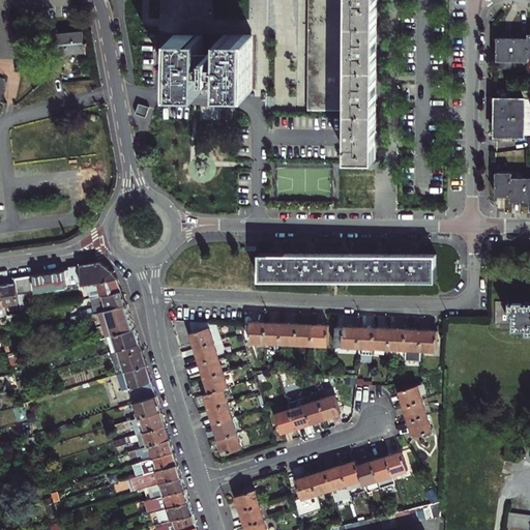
[(313,101),(313,110),(344,110),(348,110),(349,0),(313,0),(314,25),(313,47),(313,68),(313,85),(313,101)]
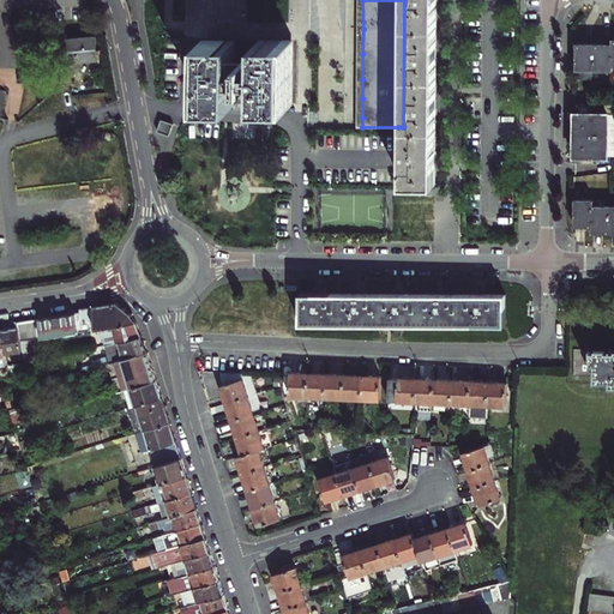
[(404,0),(403,127),(403,152),(403,184),(434,184),(434,158),(435,98),(437,53),(437,1),(437,0),(404,0)]
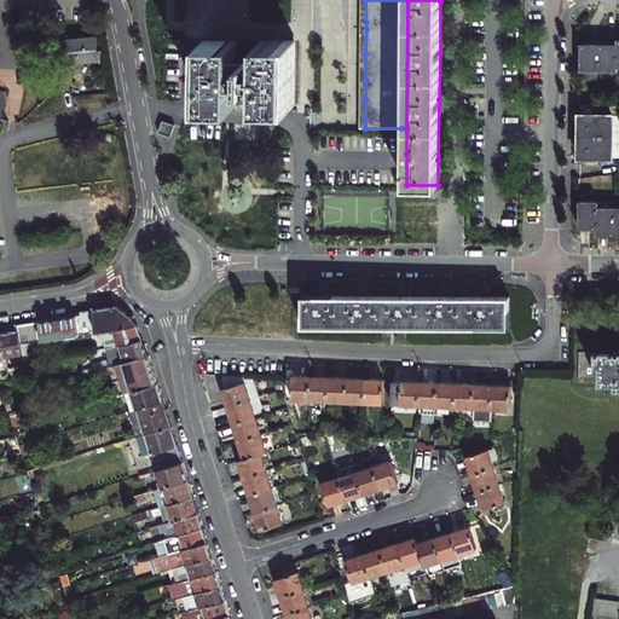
[(68,39),(70,63),(82,62),(100,61),(98,36),(68,39)]
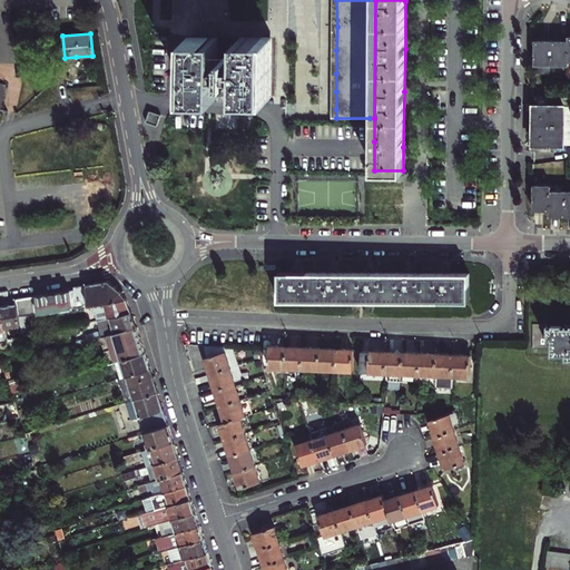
[(543,40),(536,40),(534,65),(569,65),(569,60),(569,36),(569,37),(569,41),(560,41),(543,40)]
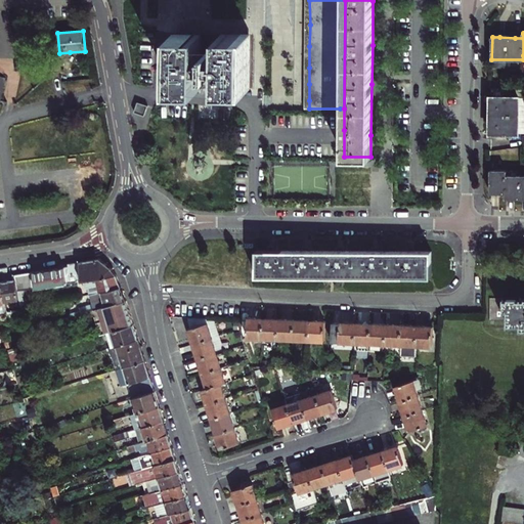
[(176,34),(176,88),(202,88),(202,64),(210,64),(209,73),(214,73),(215,66),(222,66),(222,88),(248,89),(249,35),(223,34),(222,57),(215,57),(215,49),(213,49),(210,49),(210,57),(202,57),(203,34),(176,34)]
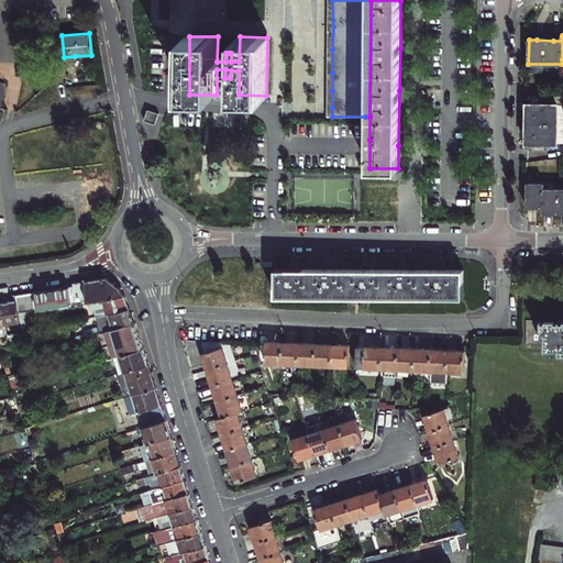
[(57,77),(66,77),(65,61),(56,61),(57,77)]
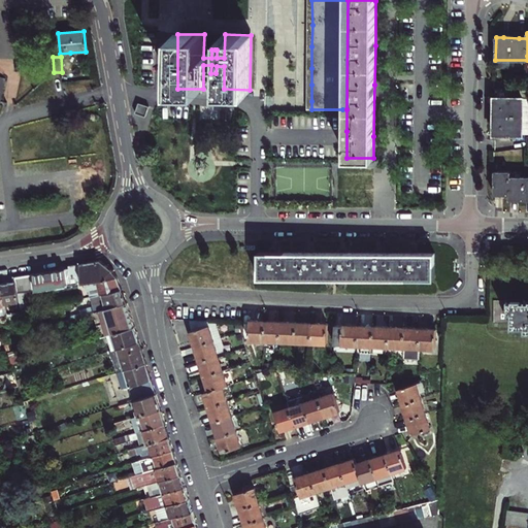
[(523,134),(523,116),(523,98),(522,98),(495,97),(495,106),(495,126),(495,134),(522,134),(523,134)]
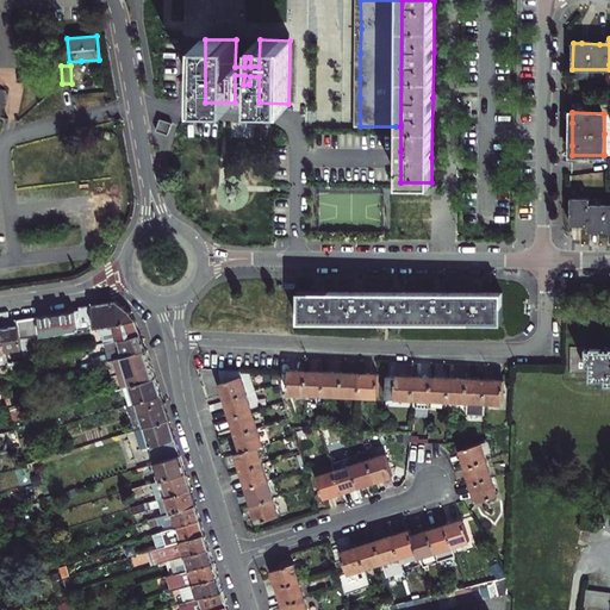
[(173,123),(161,119),(156,131),(168,135),(173,123)]
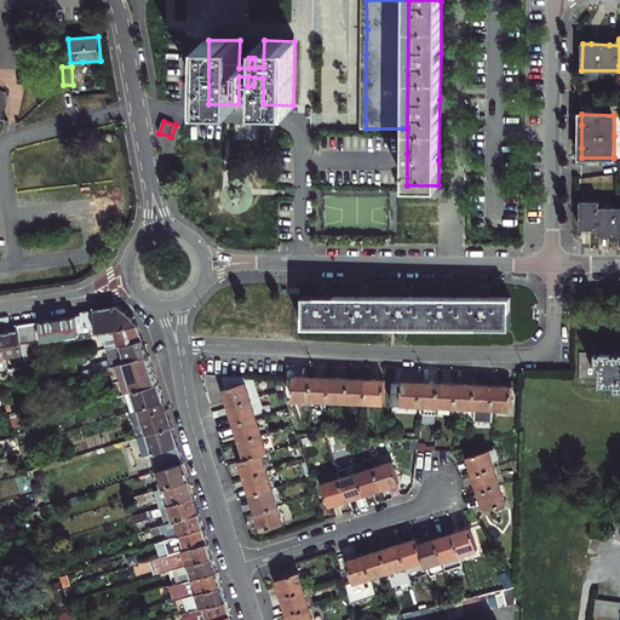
[(600,201),(580,201),(580,228),(589,228),(598,228),(598,234),(608,234),(619,233),(619,207),(616,207),(598,207),(600,201)]
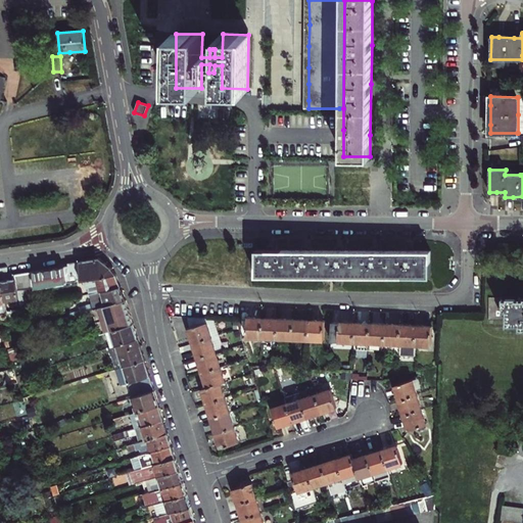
[(255,277),(430,277),(430,250),(412,250),(405,250),(377,250),(370,250),(342,250),(335,250),(308,250),(301,250),(274,250),(267,250),(255,250),(255,277)]
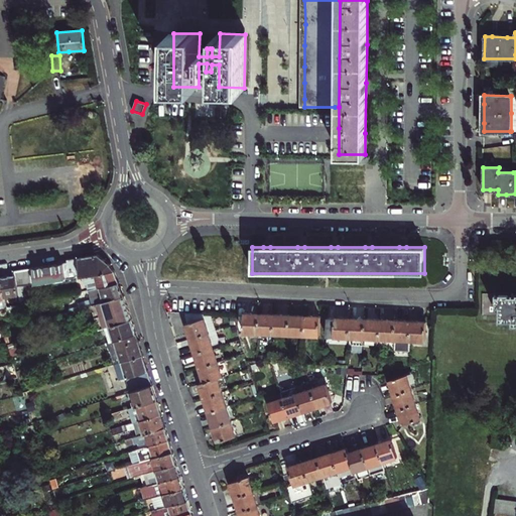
[(54,280),(66,278),(84,275),(114,270),(109,263),(98,254),(67,260),(68,262),(33,267),(35,283),(54,280)]
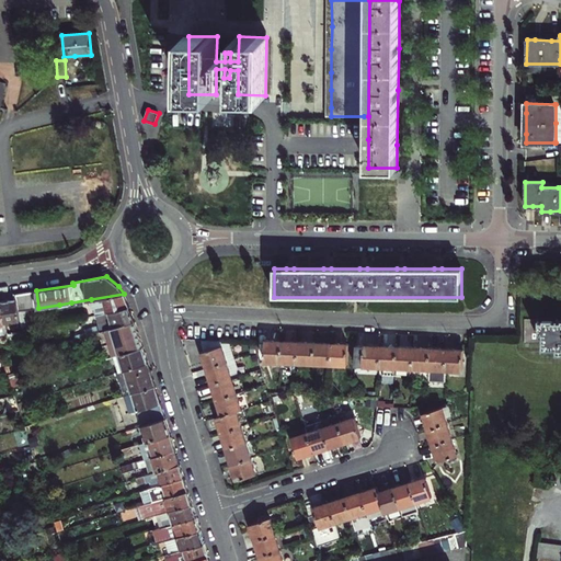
[(29,309),(38,308),(36,290),(26,293),(16,294),(18,299),(19,310),(29,309)]
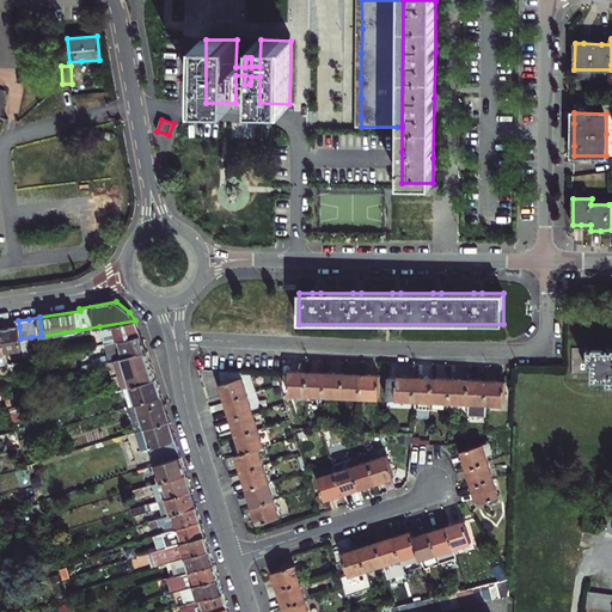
[(103,335),(105,344),(141,335),(138,326),(135,320),(99,326),(102,335),(103,335)]
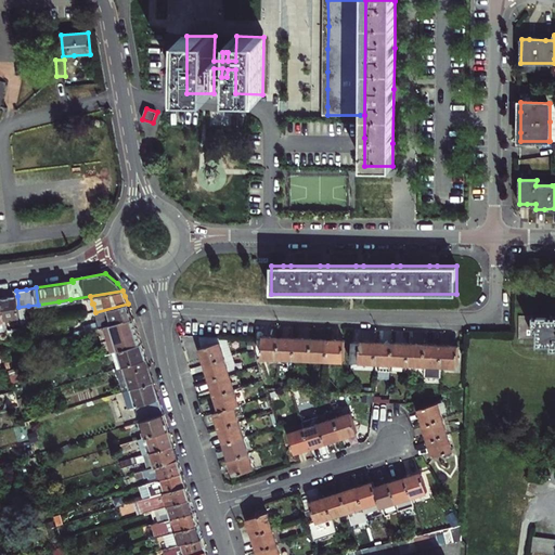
[(1,298),(4,324),(21,322),(18,307),(17,296),(10,297),(1,298)]
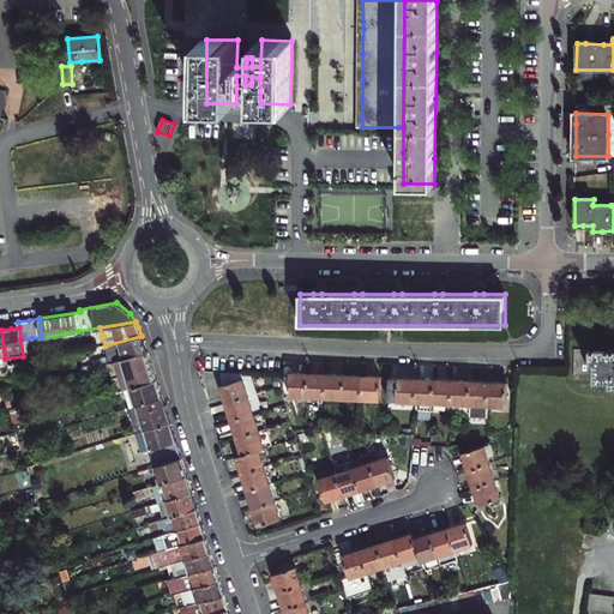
[(142,336),(106,345),(103,345),(106,354),(91,357),(94,363),(80,367),(83,372),(109,363),(148,351),(144,342),(142,336)]
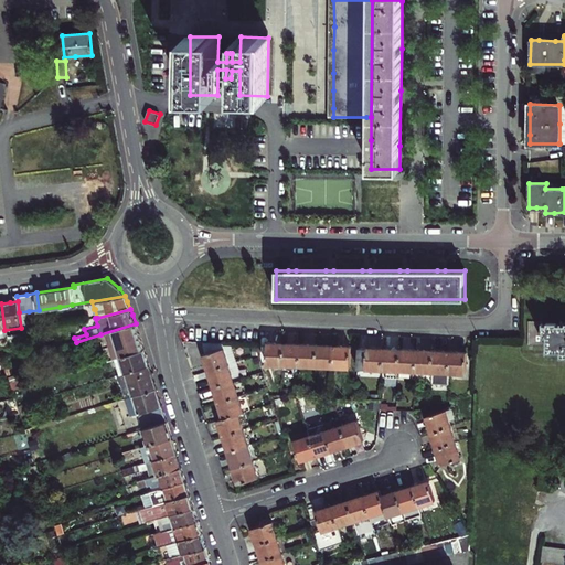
[(30,326),(31,326),(29,311),(19,312),(21,328),(22,336),(31,334),(30,326)]
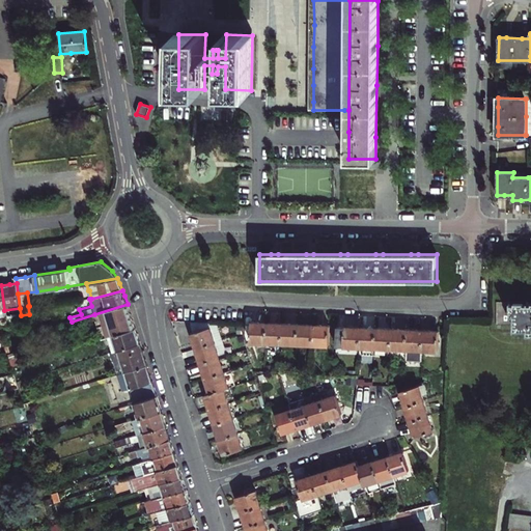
[(511,303),(511,307),(511,310),(508,310),(508,314),(514,314),(514,329),(528,329),(528,334),(530,333),(530,303),(525,303),(525,302),(515,301),(515,303),(511,303)]
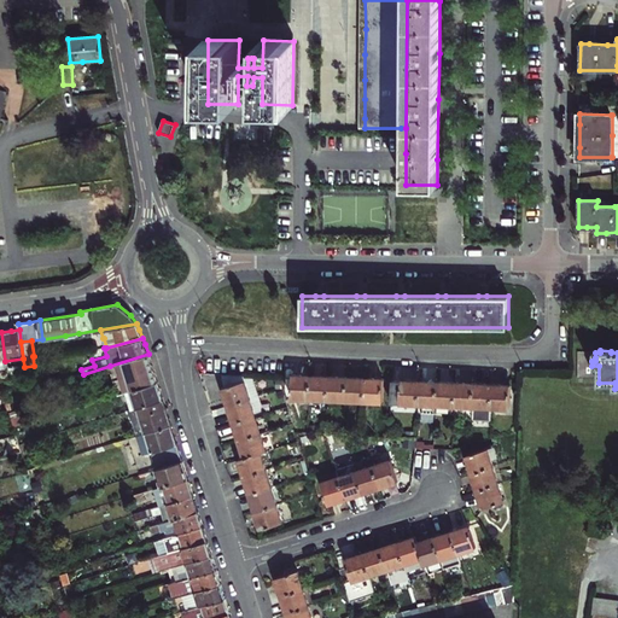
[(149,354),(110,366),(118,394),(157,382),(153,369),(149,354)]
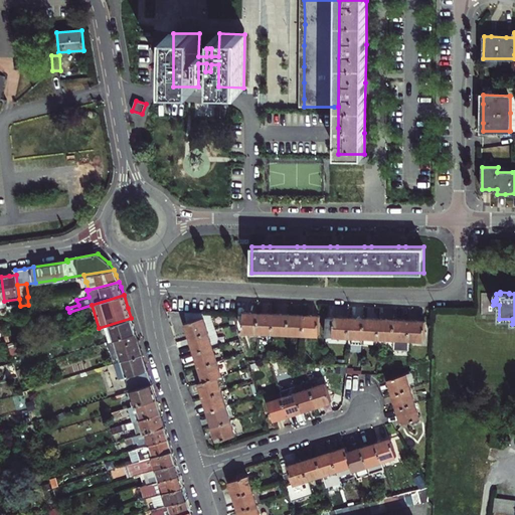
[(242,332),(259,332),(260,313),(243,312),(242,332)]
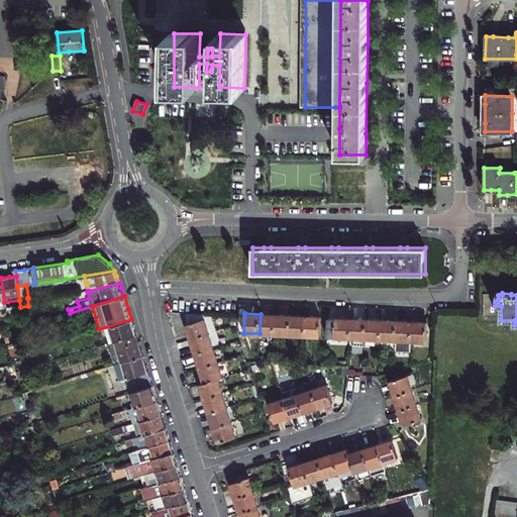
[(191,339),(209,333),(205,318),(204,318),(203,316),(203,314),(185,314),(188,323),(187,324),(191,339)]
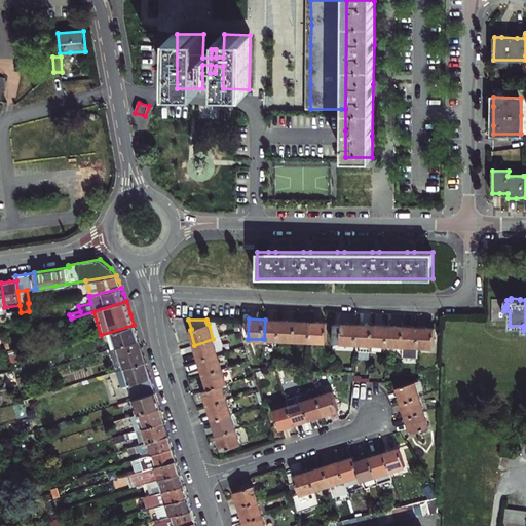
[(273,340),(279,340),(280,321),(265,320),(264,339),(273,340)]
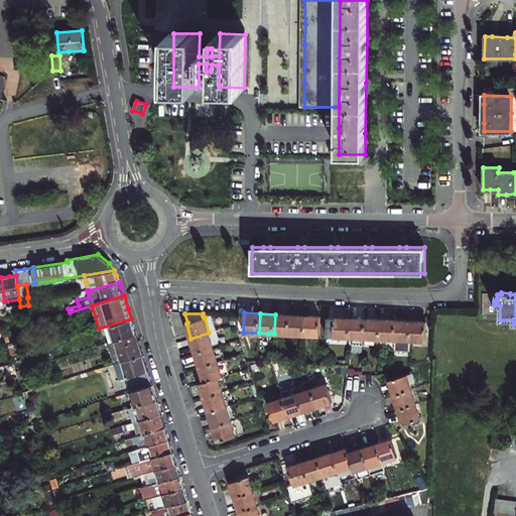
[(289,335),(290,314),(275,314),(274,334),(289,335)]
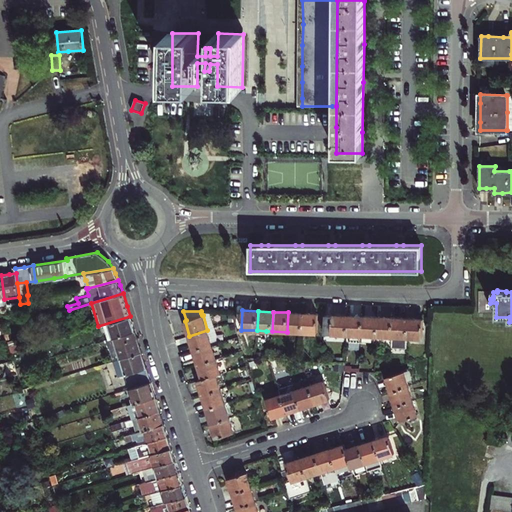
[(302,332),(303,313),(288,312),(287,332),(297,332),(302,332)]
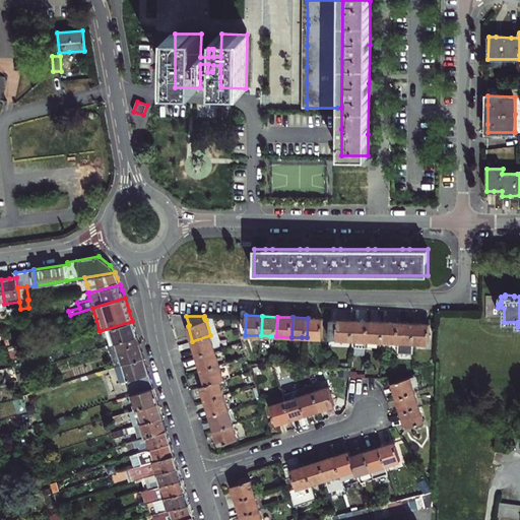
[(206,320),(210,335),(216,333),(212,318),(204,318),(205,320),(206,320)]
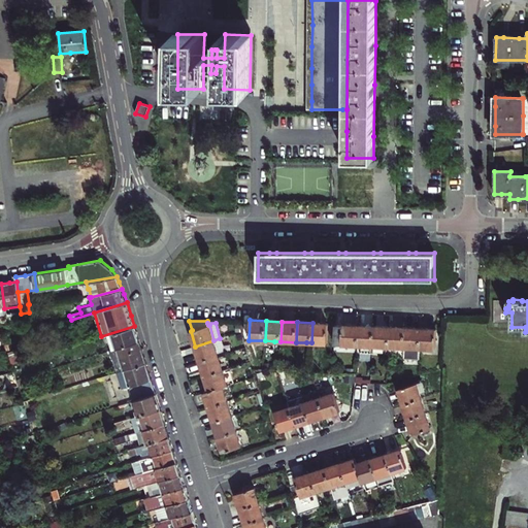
[(311,342),(327,343),(328,324),(312,323),(311,342)]
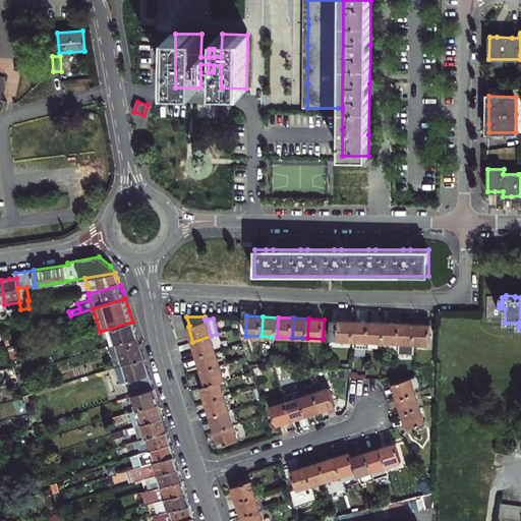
[(330,339),(353,340),(354,321),(331,320),(330,339)]
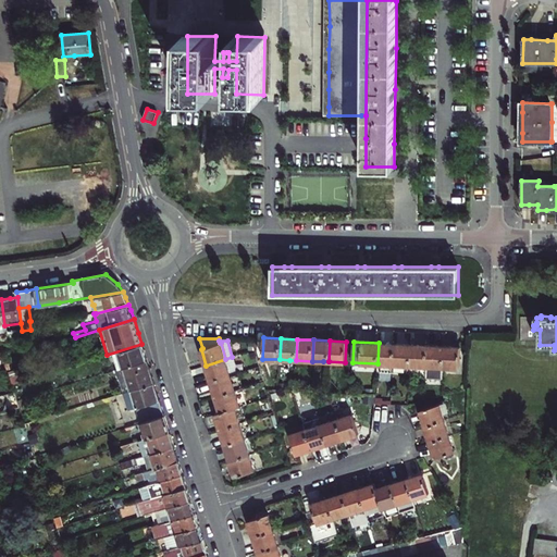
[(378,363),(376,371),(393,372),(395,344),(379,343),(378,363)]
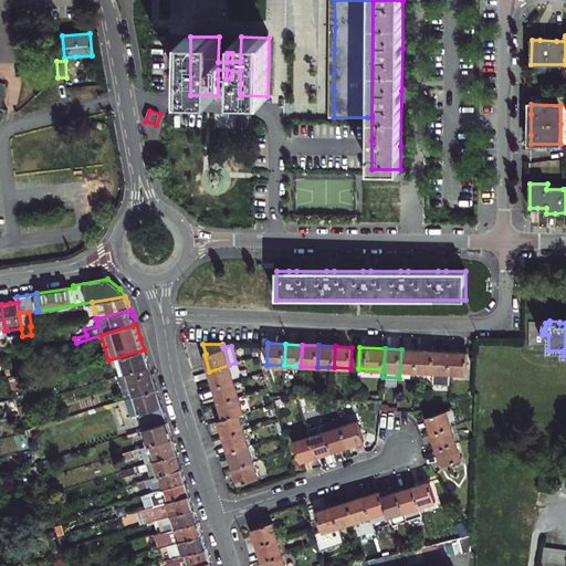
[(118,376),(149,366),(148,360),(144,349),(108,360),(114,377),(118,376)]
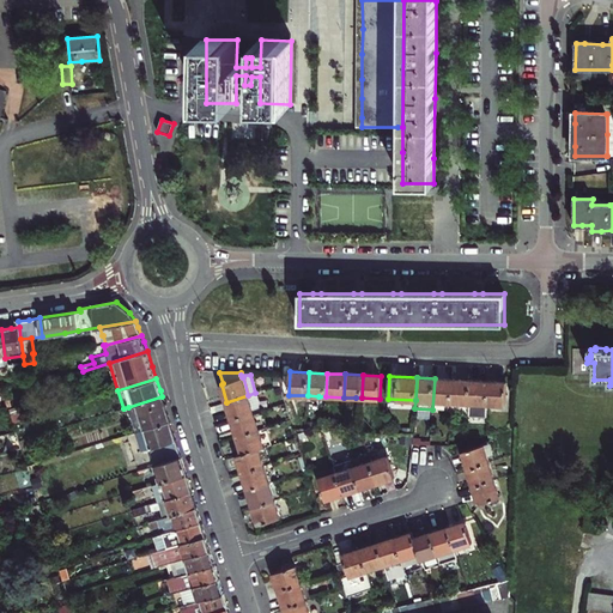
[(453,380),(435,378),(432,410),(448,411),(449,402),(451,402),(453,380)]
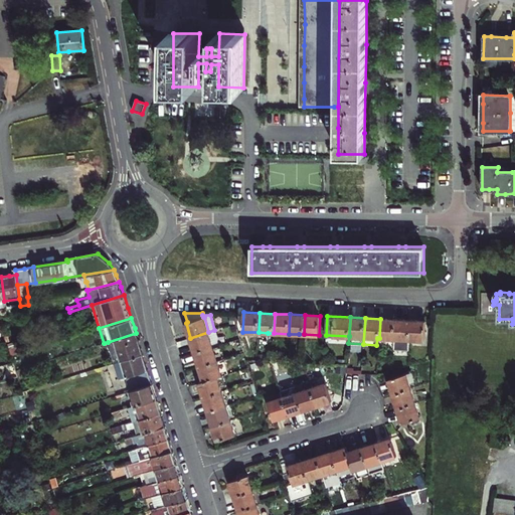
[(378,345),(394,346),(395,319),(380,319),(379,338),(378,345)]
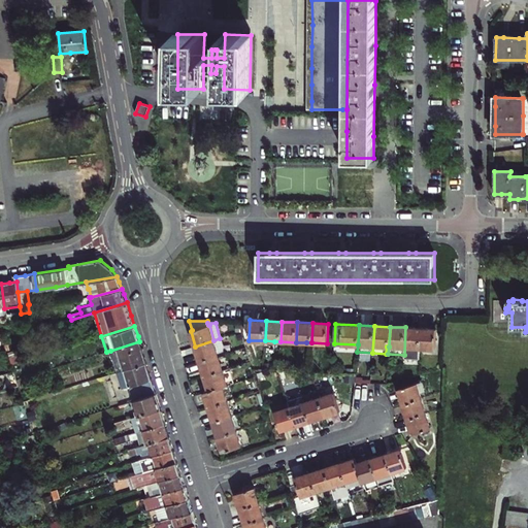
[(419,362),(420,348),(421,328),(405,327),(404,355),(403,361),(419,362)]
